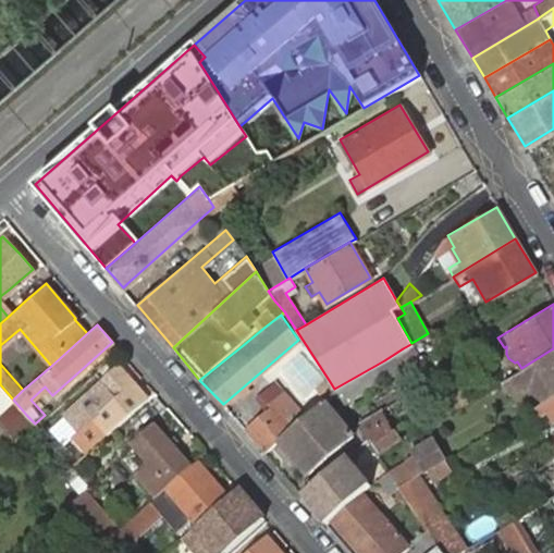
[(408,359),(403,348),(384,360),(334,389),(335,390),(343,403),(402,369),(399,365),(408,359)]
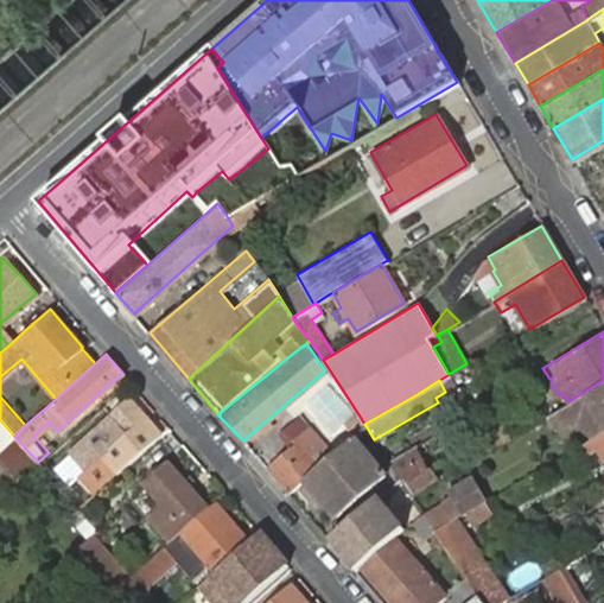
[(603,429),(603,380),(568,401),(546,414),(550,421),(555,417),(560,424),(576,413),(590,437),(603,429)]
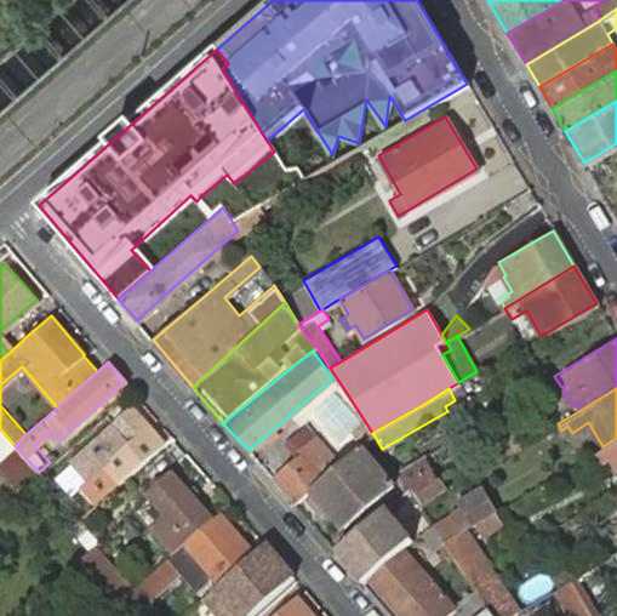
[(112,484),(113,486),(164,443),(148,425),(131,406),(113,422),(114,423),(73,460),(90,478),(80,486),(92,501),(112,484)]
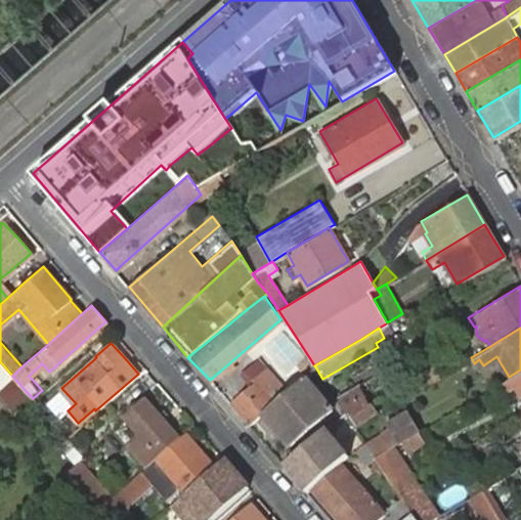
[(288,390),(257,355),(239,371),(251,385),(255,381),(273,402),(288,390)]
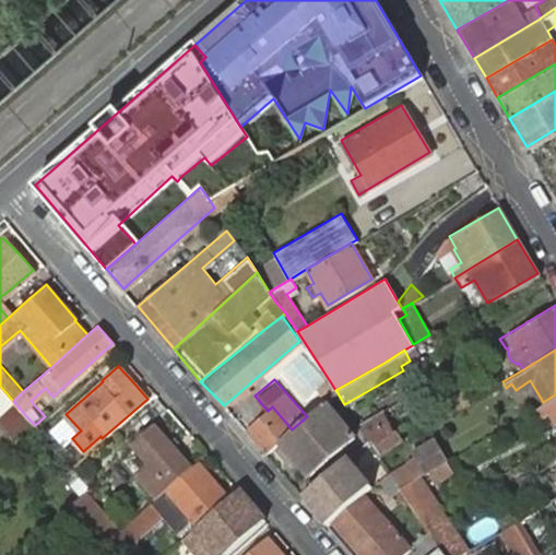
[(335,390),(330,381),(320,390),(327,400),(336,391),(335,390)]
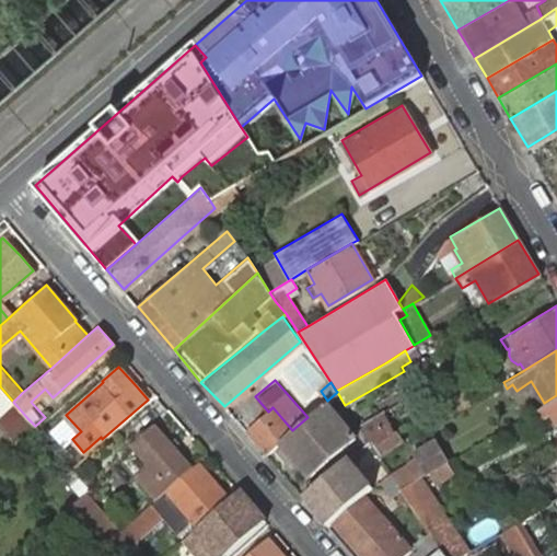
[(0,423),(10,433),(27,418),(13,402),(0,386),(0,423)]
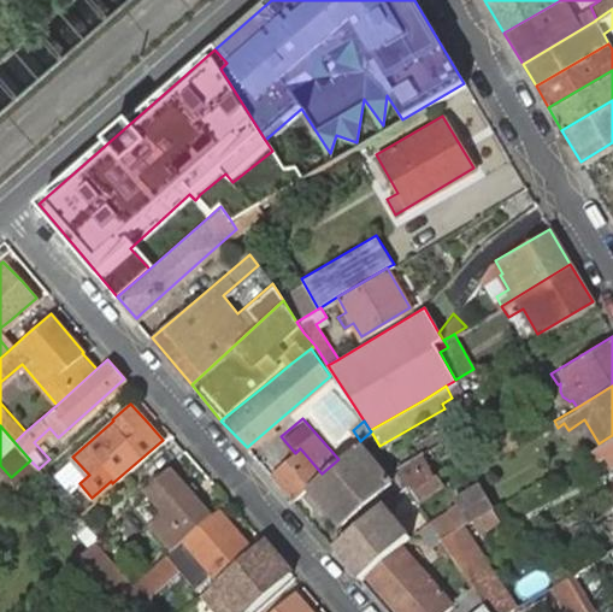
[(612,435),(599,443),(590,449),(595,459),(612,449),(612,451),(612,435)]
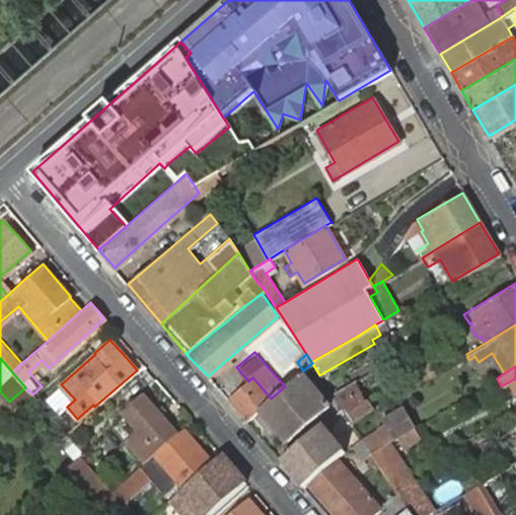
[(285,386),(271,398),(260,409),(286,439),(327,403),(301,372),(285,386)]
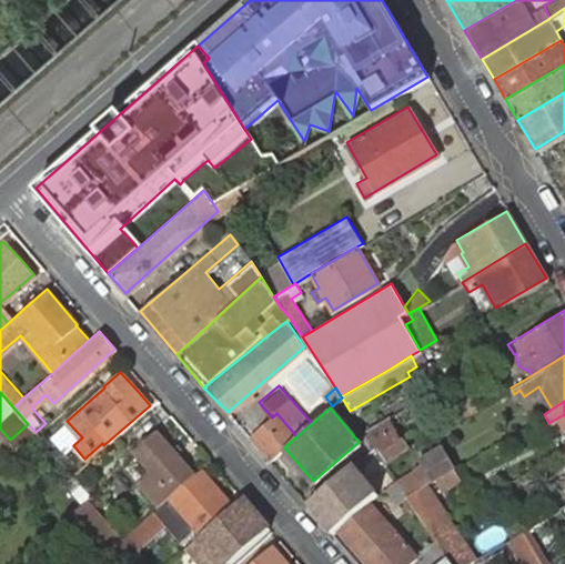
[(272,418),(249,436),(269,460),(284,447),(296,436),(276,413),(272,418)]
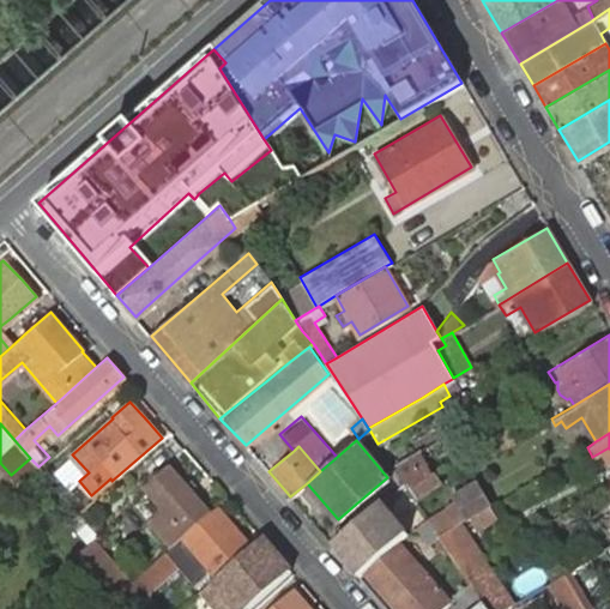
[(393,463),(415,498),(416,500),(440,484),(417,450),(417,448),(393,463)]
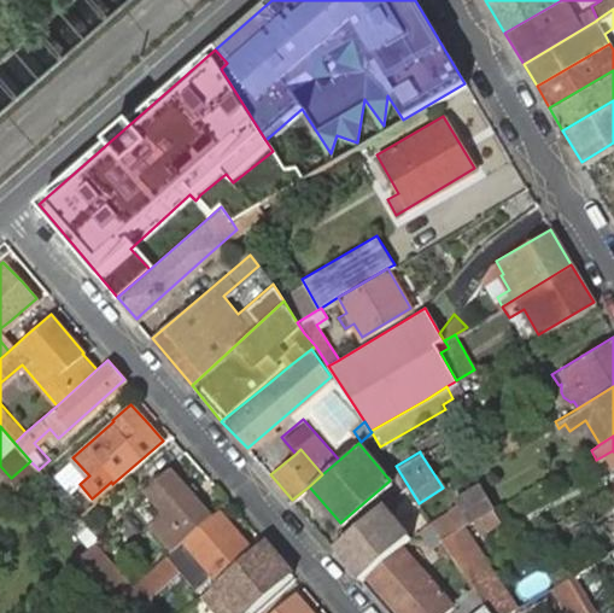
[(150,523),(171,548),(210,515),(168,467),(145,488),(164,509),(150,523)]
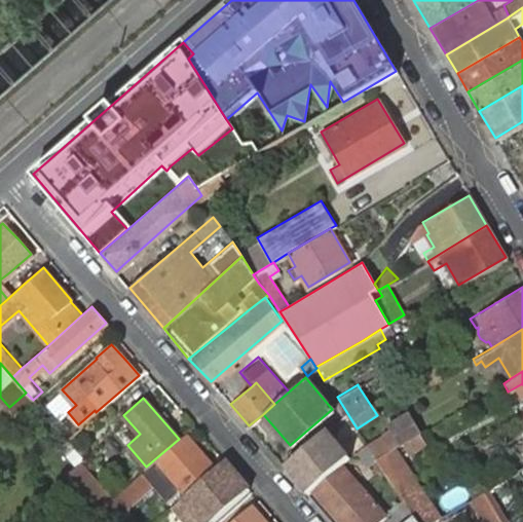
[(382,434),(365,443),(374,457),(394,446),(401,442),(418,432),(407,412),(387,423),(390,429),(382,434)]
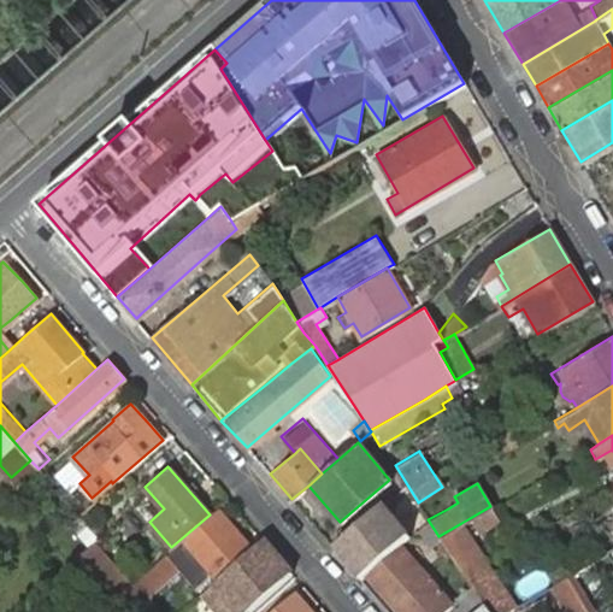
[(440,495),(422,507),(428,519),(448,508),(440,495)]
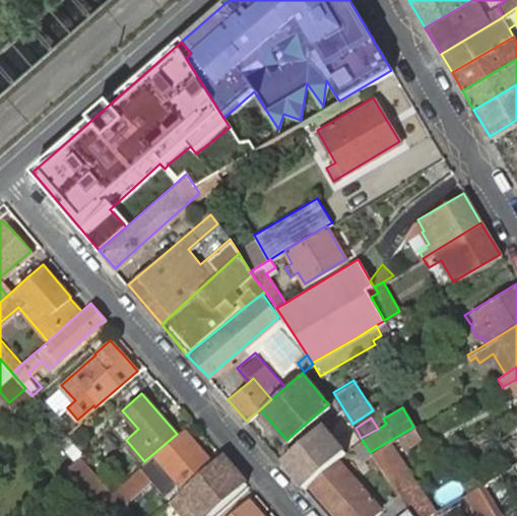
[(321,424),(280,460),(304,487),(344,451),(321,424)]
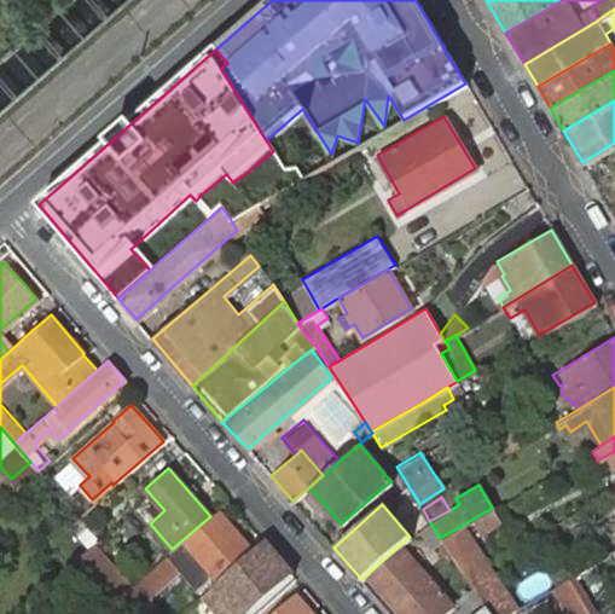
[(247,544),(219,513),(154,568),(154,567),(135,583),(116,598),(129,613),(179,569),(196,589),(202,584),(247,544)]
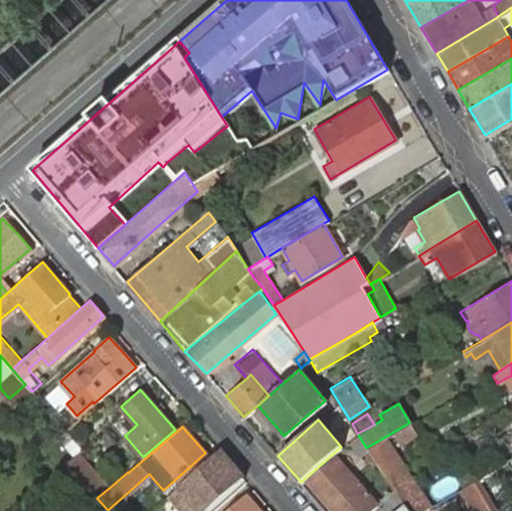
[(357,434),(347,442),(359,455),(366,448),(357,434)]
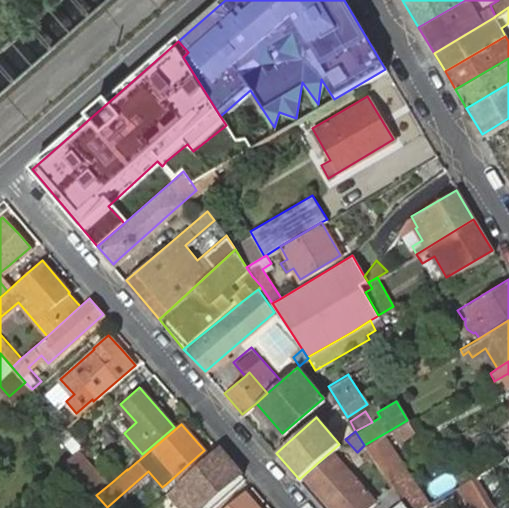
[(403,465),(383,434),(364,445),(384,475),(402,465),(403,465)]
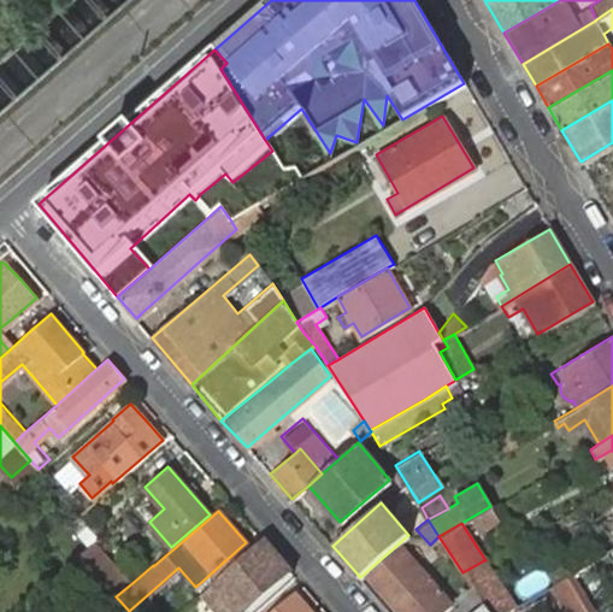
[(263,539),(211,584),(236,611),(242,611),(289,570),(263,539)]
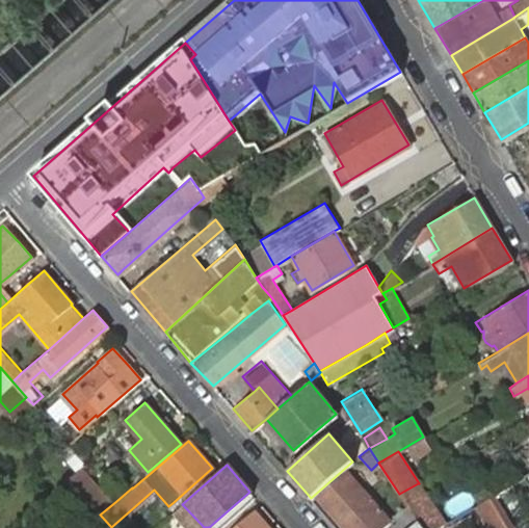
[(79,468),(68,478),(99,515),(110,504),(79,468)]
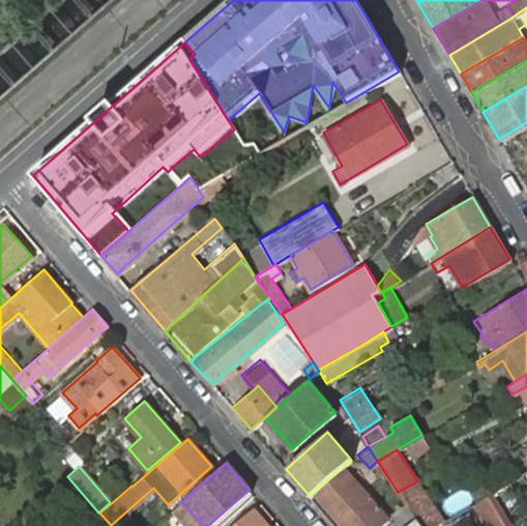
[(344,470),(316,493),(345,525),(377,525),(386,518),(344,470)]
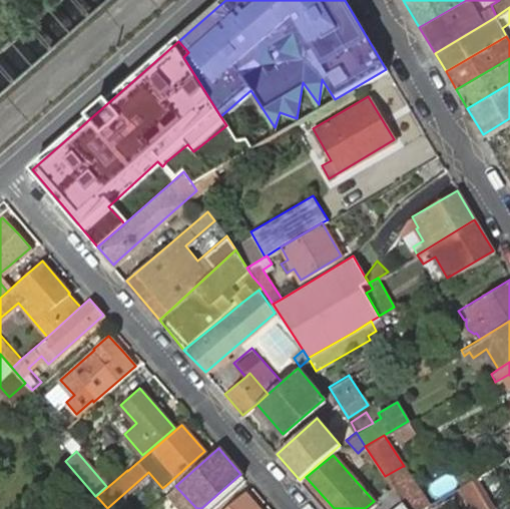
[(392,486),(402,502),(407,508),(418,508),(428,504),(403,466),(385,476),(392,486)]
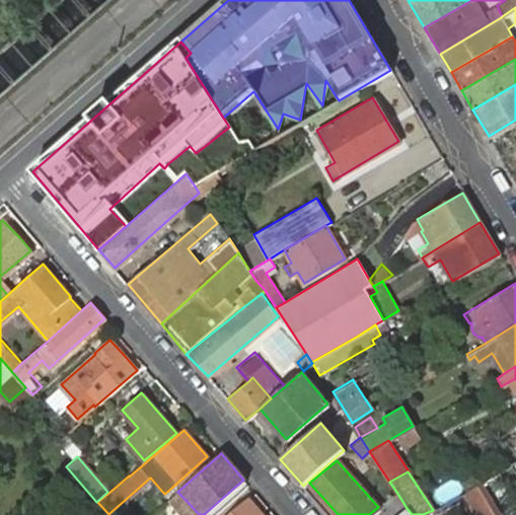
[(473,514),(494,514),(476,485),(461,493),(471,511),(473,514)]
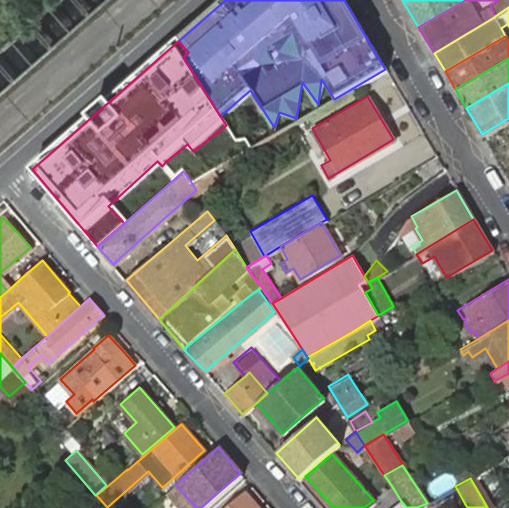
[(177,507),(196,507),(175,485),(165,493),(177,507)]
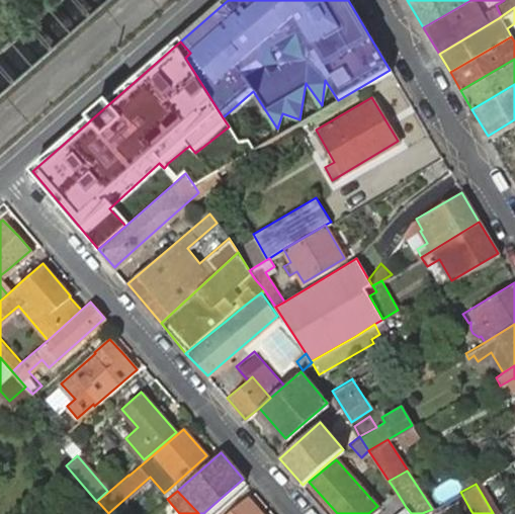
[(379,511),(381,513),(398,513),(406,507),(396,491),(382,502),(387,506),(379,511)]
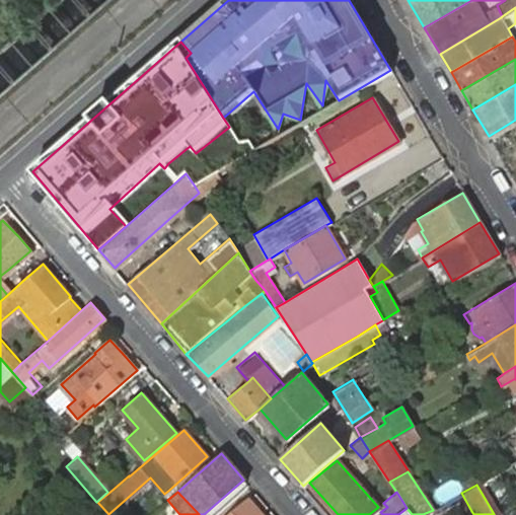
[(263,514),(247,498),(226,514),(263,514)]
